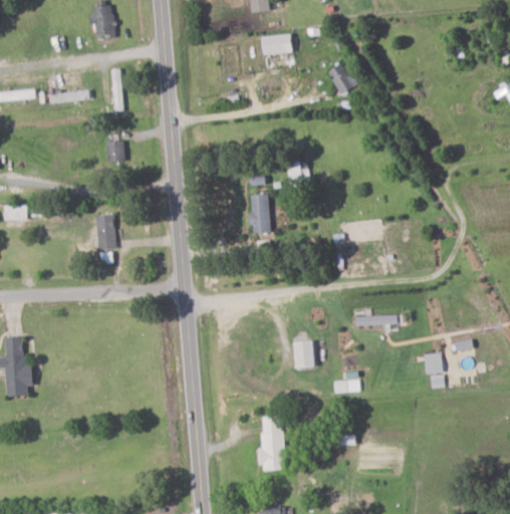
[(94,5),(94,15),(88,15),(87,25),(95,25),(94,34),(112,35),(112,5),(94,5)]
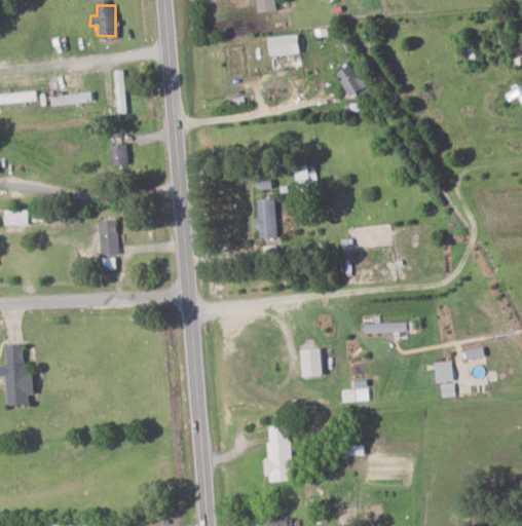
[(301,52),(299,34),(268,37),(270,55),(301,52)]
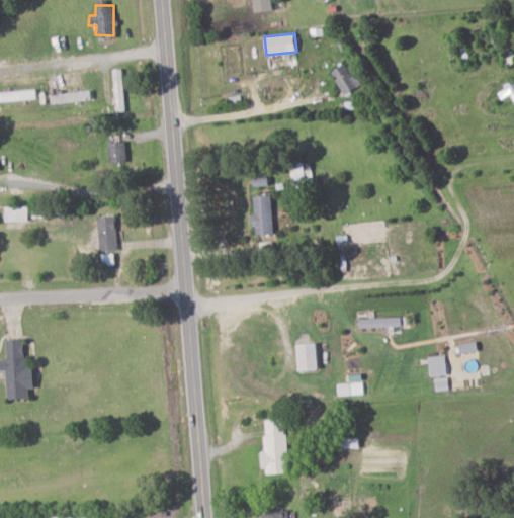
[(343,95),(361,85),(355,74),(351,77),(344,64),(330,72),(343,95)]
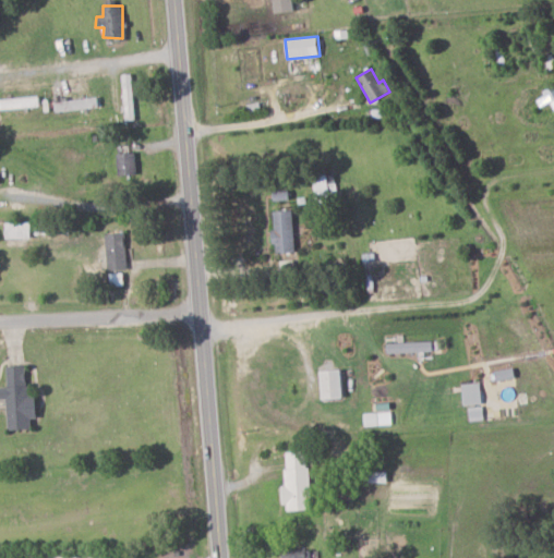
[(553,93),(552,86),(528,96),(533,107),(545,101),(553,122),(553,93)]
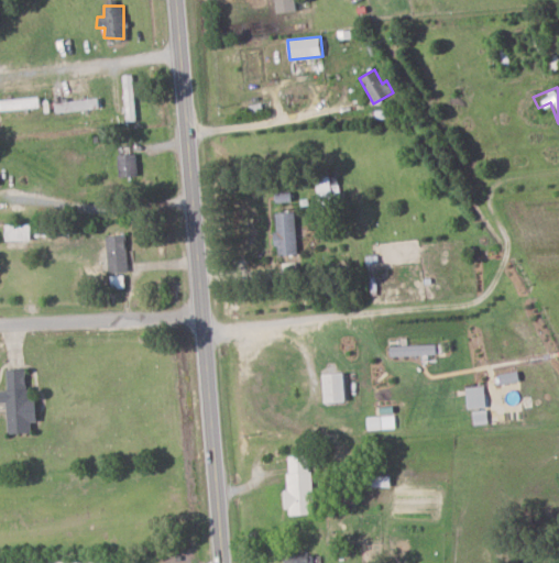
[(99,107),(98,98),(63,103),(63,108),(55,109),(56,112),(99,107)]
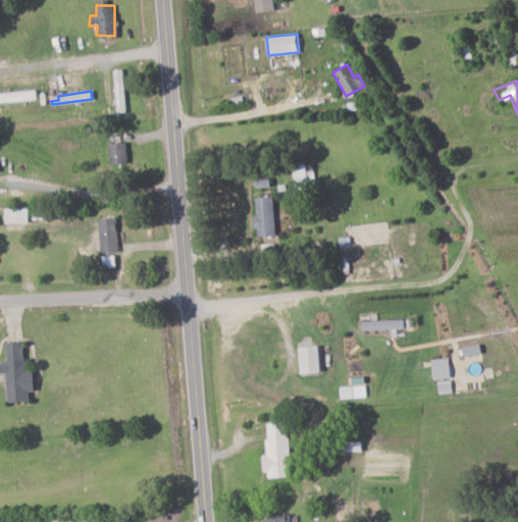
[(253,198),(256,238),(275,237),(273,197),(253,198)]
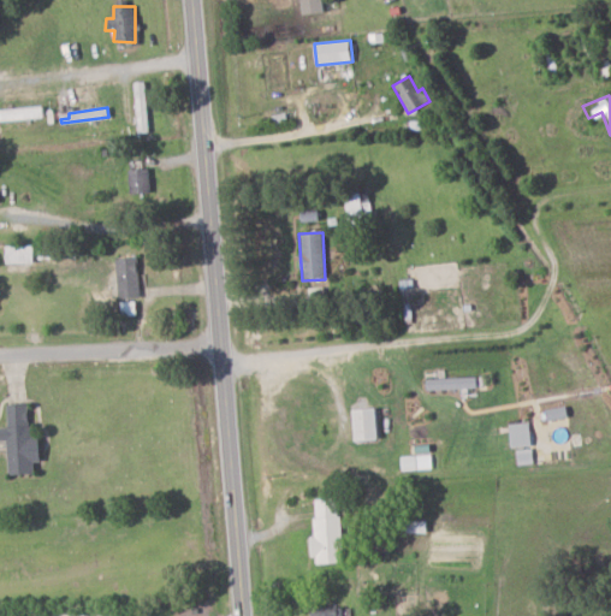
[(4,264),(11,264),(11,272),(34,271),(33,246),(4,247),(4,264)]
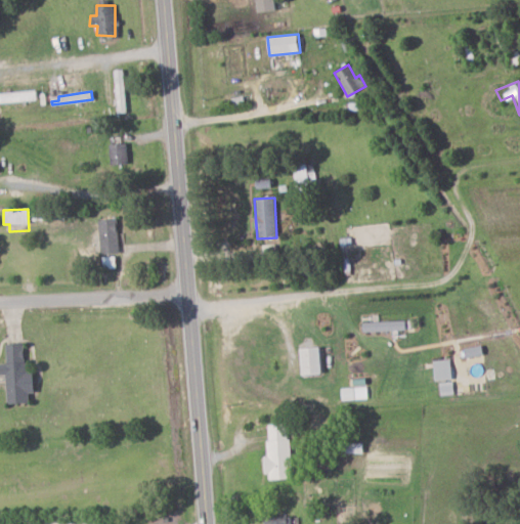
[(117,219),(97,220),(98,255),(118,254),(117,219)]
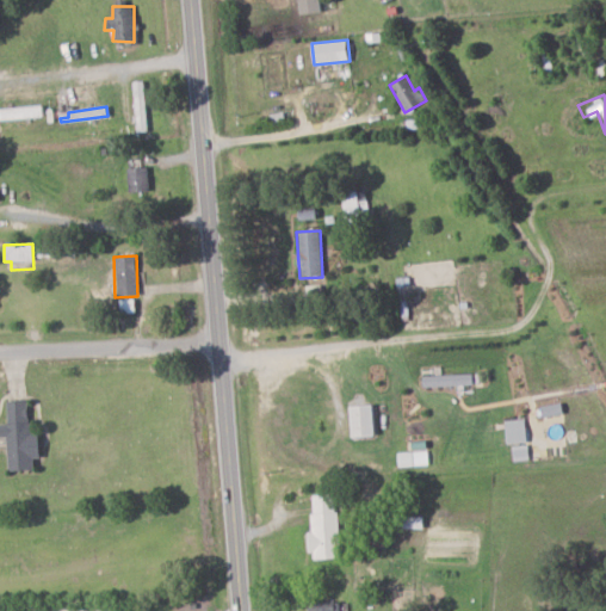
[(458,375),(421,376),(422,387),(464,386),(464,382),(458,382),(458,375)]
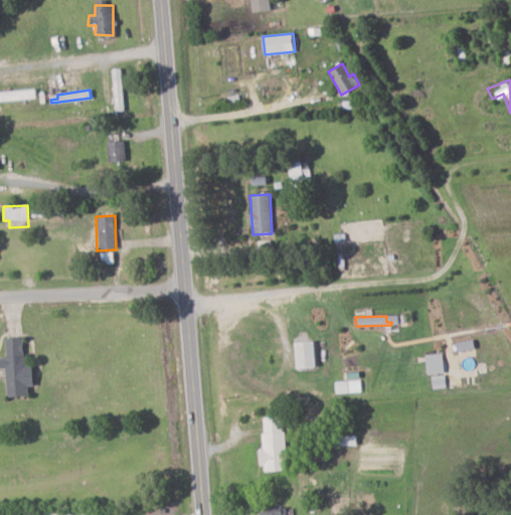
[(7,397),(28,396),(28,386),(35,385),(34,365),(25,365),(24,338),(5,338),(6,357),(0,357),(0,368),(6,368),(7,397)]
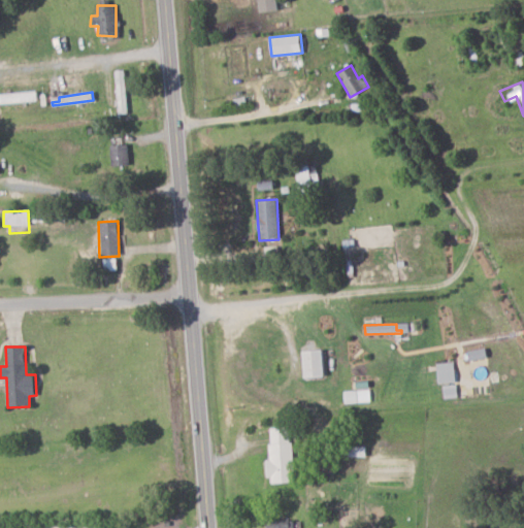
[(456,381),(451,361),(433,364),(437,385),(456,381)]
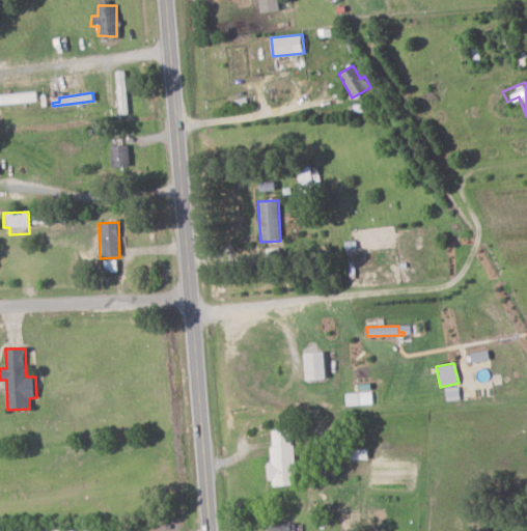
[(458,399),(456,386),(443,388),(444,400),(458,399)]
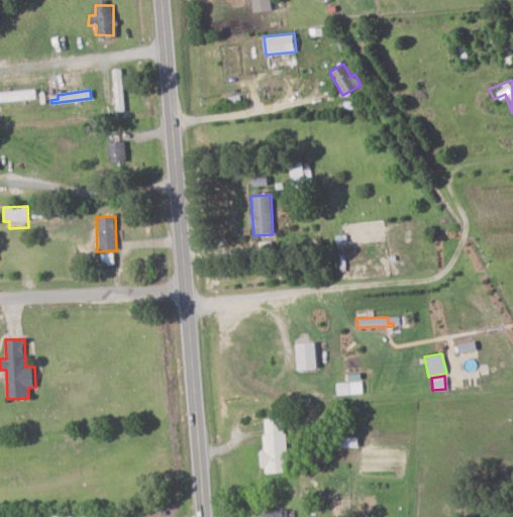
[(263,474),(287,473),(284,419),(261,419),(263,474)]
